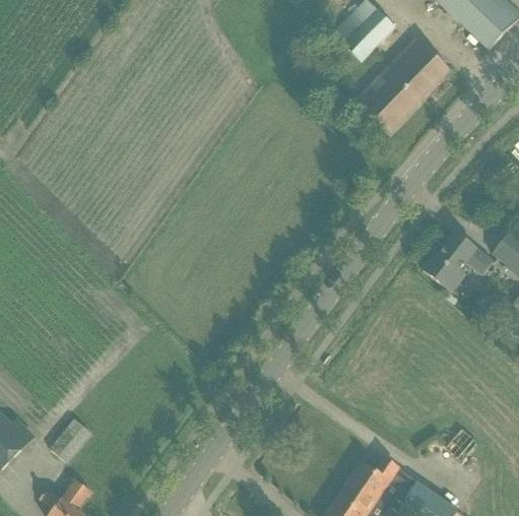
[(373,51),(396,27),(369,0),(363,0),(343,21),(373,51)]
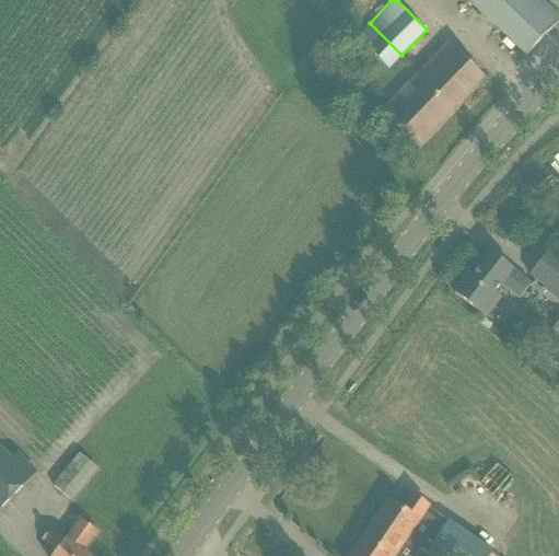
[(558,11),(547,0),(470,0),(511,38),(526,54),(558,19),(558,11)]
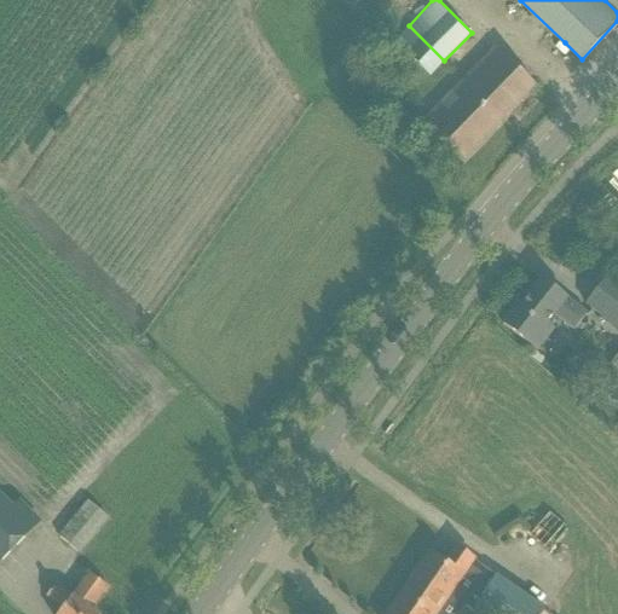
[(426,117),(462,151),(466,155),(537,82),(498,44),(426,117)]
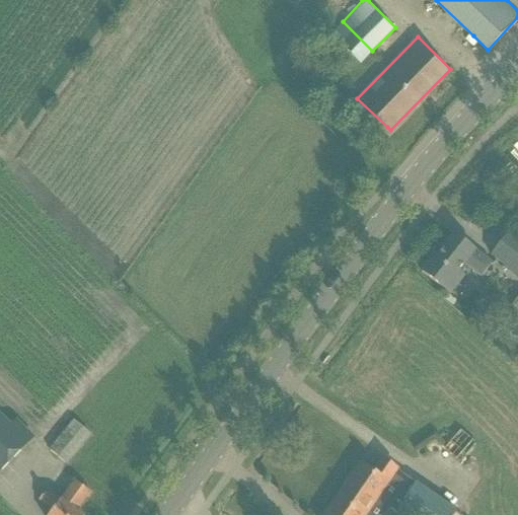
[(517,235),(509,228),(491,252),(506,264),(504,266),(517,276),(517,235)]
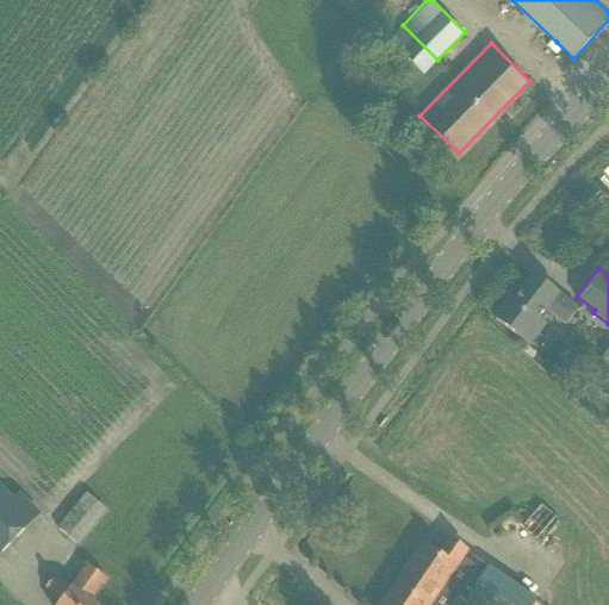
[(567,322),(579,306),(559,289),(536,272),(517,298),(513,294),(496,316),(521,335),(535,317),(536,318),(546,305),(567,322)]
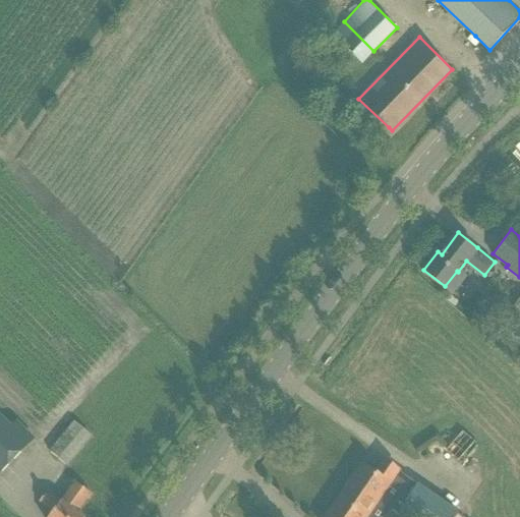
[(0,412),(0,470),(24,446),(7,428),(11,424),(0,412)]
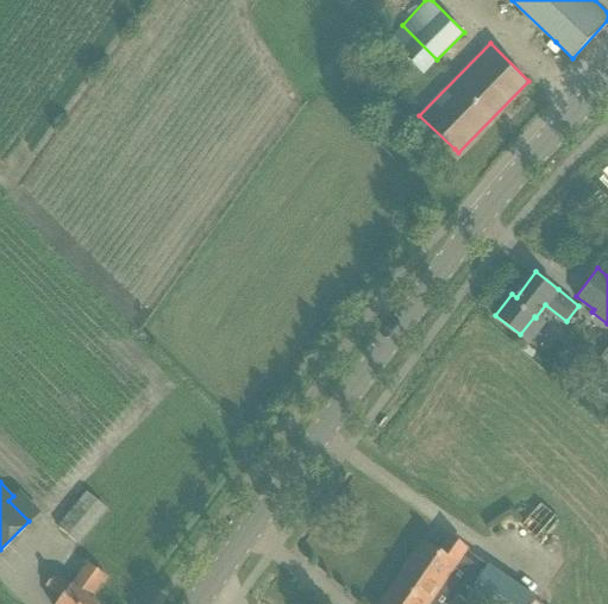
[(87,490),(58,524),(79,541),(107,507),(87,490)]
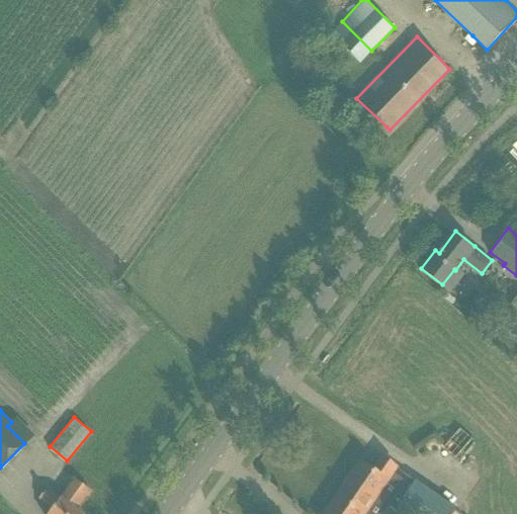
[(472,436),(459,426),(444,444),(457,454),(472,436)]
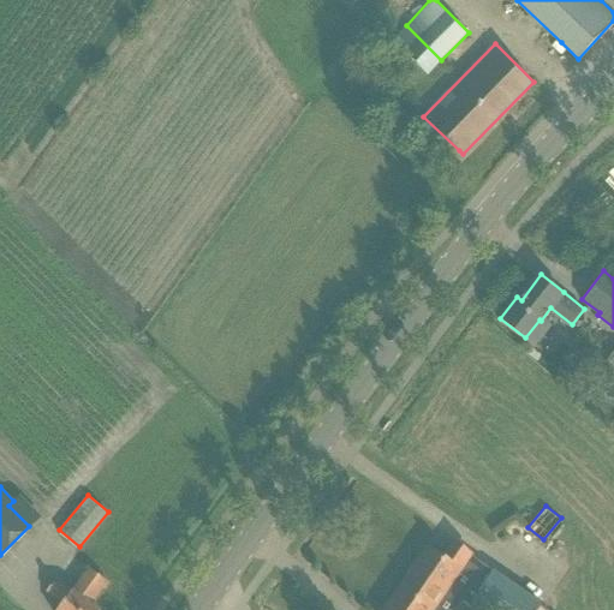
[(428,546),(416,564),(471,603),(472,602),(484,609),(536,609),(542,602),(494,569),(480,558),(455,542),(443,557),(428,546)]
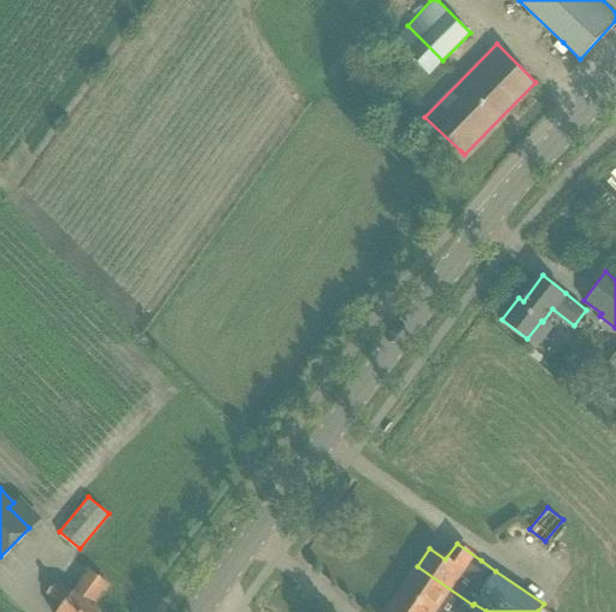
[(417,566),(385,611),(445,611),(457,596),(473,606),(473,605),(417,566)]
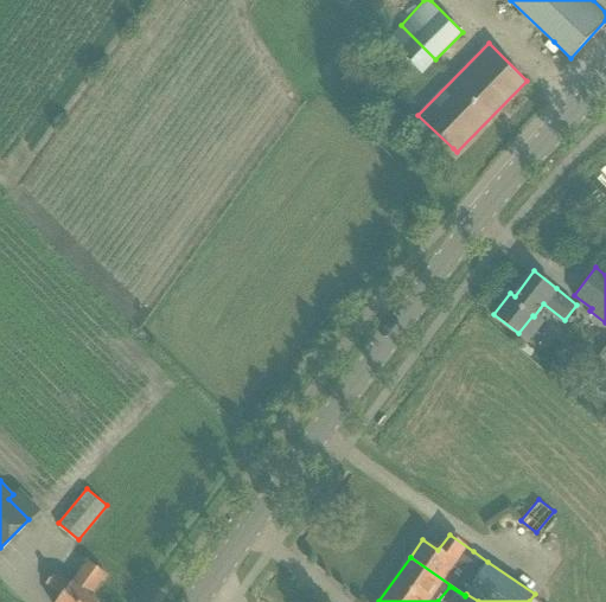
[(107,572),(89,558),(72,580),(57,569),(50,580),(67,593),(58,601),(99,601),(100,601),(90,594),(107,572)]
